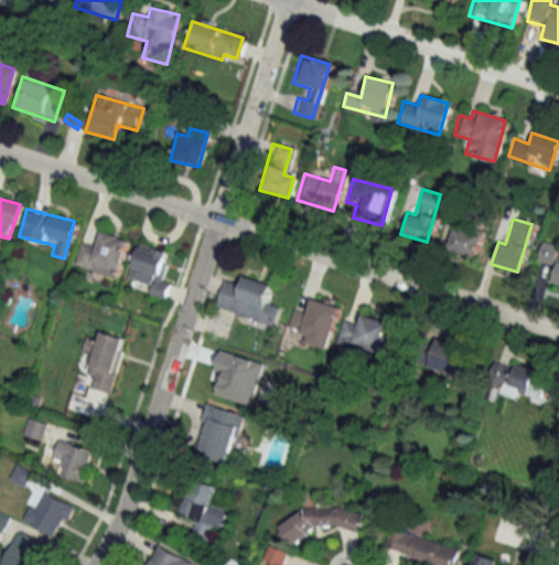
[(471,257),(479,235),(451,226),(444,248),(471,257)]
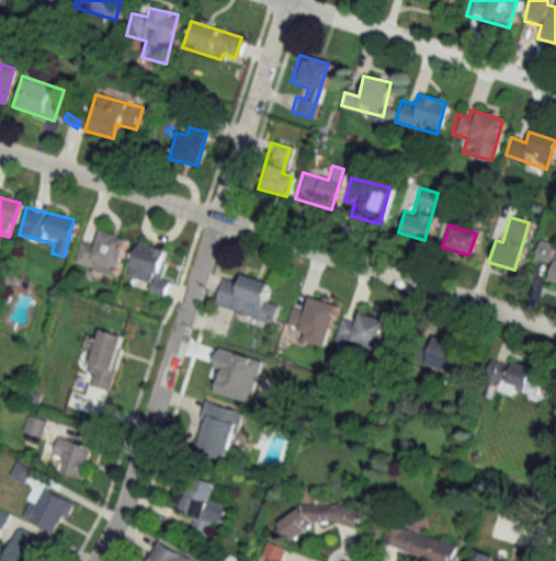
[(70,263),(112,276),(124,238),(93,228),(89,243),(77,240),(70,263)]
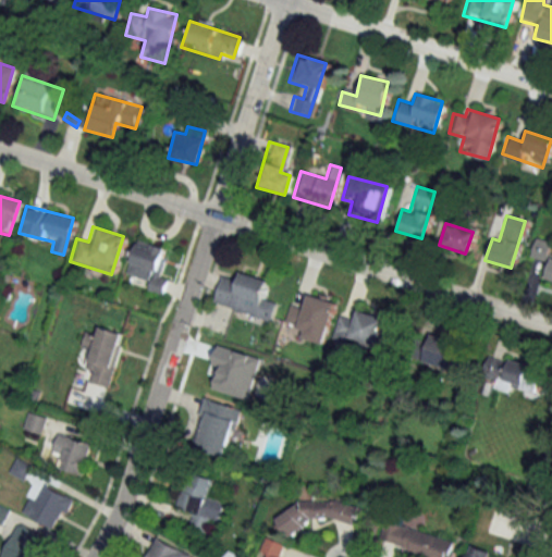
[(551,283),(551,257),(546,256),(549,243),(534,237),(526,258),(546,264),(541,280),(551,283)]
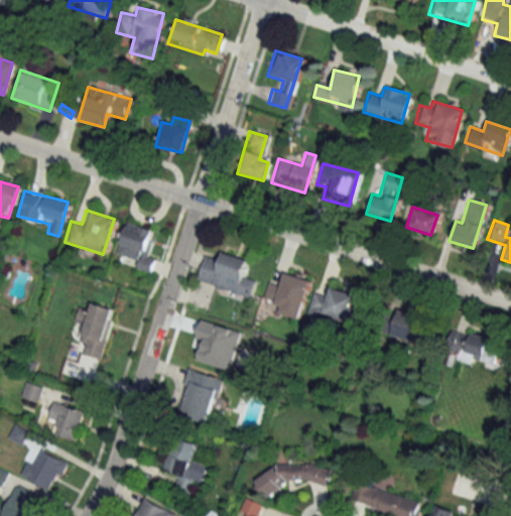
[(148,230),(123,223),(114,254),(134,259),(131,268),(146,272),(150,257),(141,255),(148,230)]
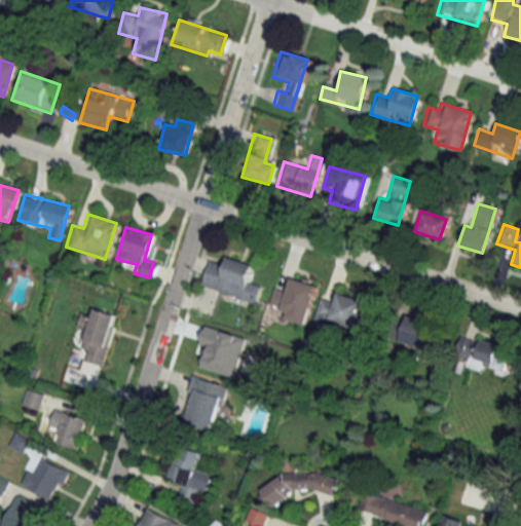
[(205,262),(197,288),(253,302),(257,286),(245,283),(250,265),(221,257),(219,265),(205,262)]
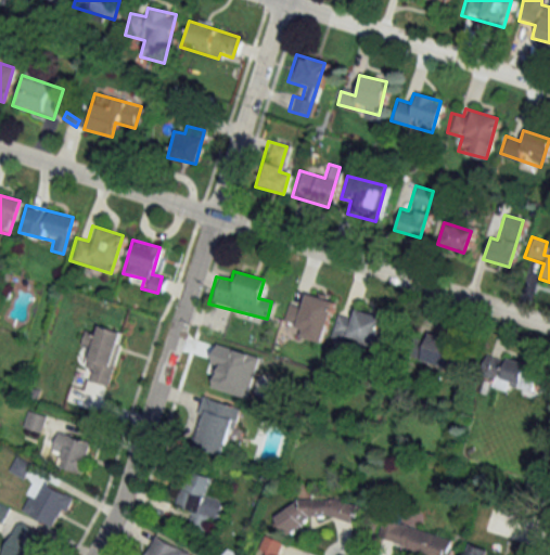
[(330,300),(303,294),(299,307),(285,304),(281,321),(295,324),(292,335),(318,343),(330,300)]
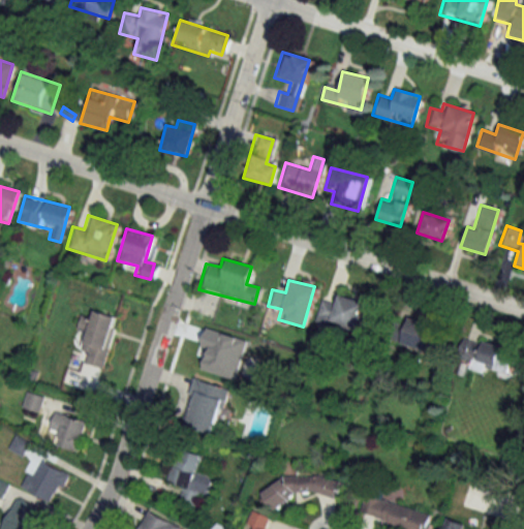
[(317,300),(312,320),(353,332),(362,302),(334,294),(331,304),(317,300)]
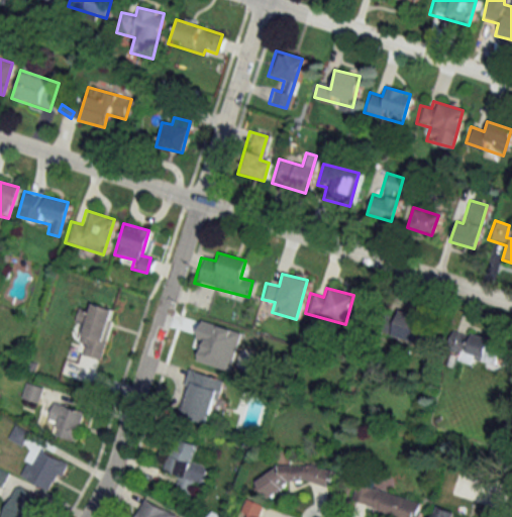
[(98,359),(110,309),(89,304),(87,313),(76,310),(74,320),(82,322),(77,343),(82,344),(80,355),(98,359)]
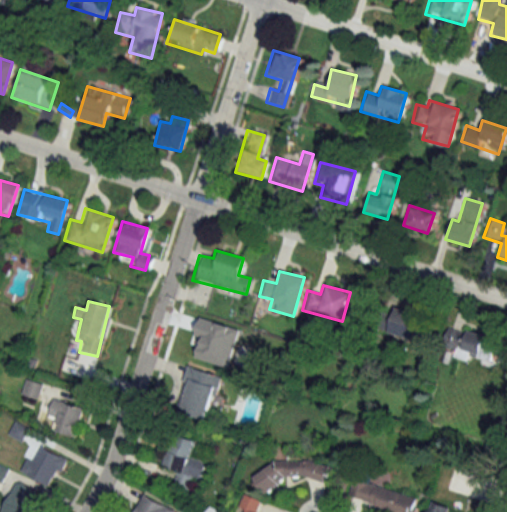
[(413,339),(418,314),(391,308),(386,333),(413,339)]
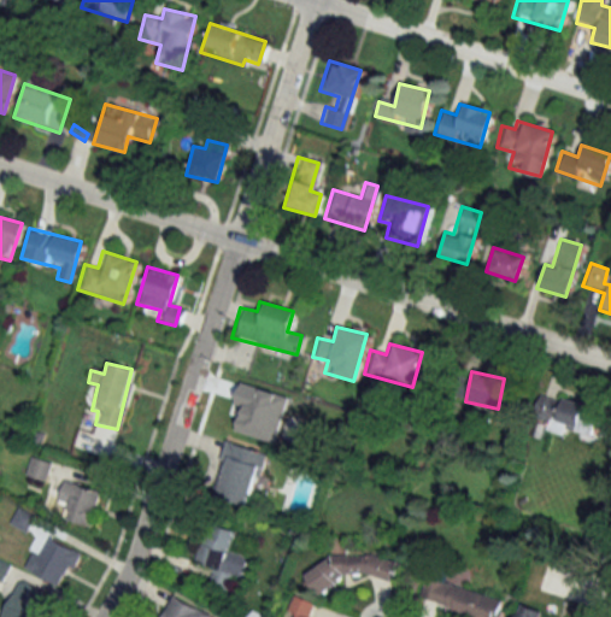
[(235,382),(283,397),(268,442),(229,429),(234,415),(236,406),(229,404),(235,382)]
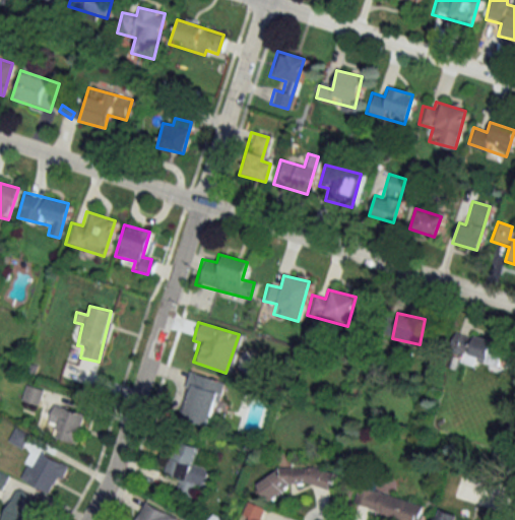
[(498,367),(503,343),(451,331),(445,356),(471,363),(472,361),(498,367)]
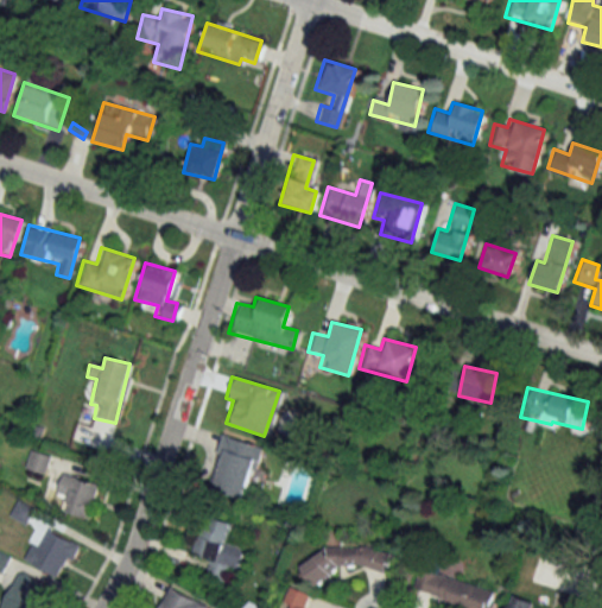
[(260,447),(220,434),(213,456),(221,458),(211,488),(244,499),(260,447)]
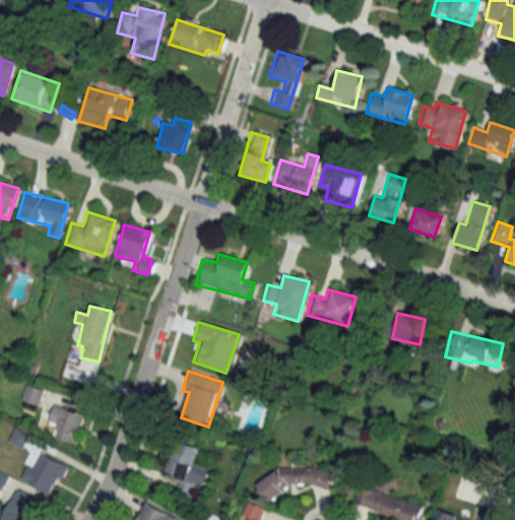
[(36,404),(39,389),(22,385),(19,401),(36,404)]
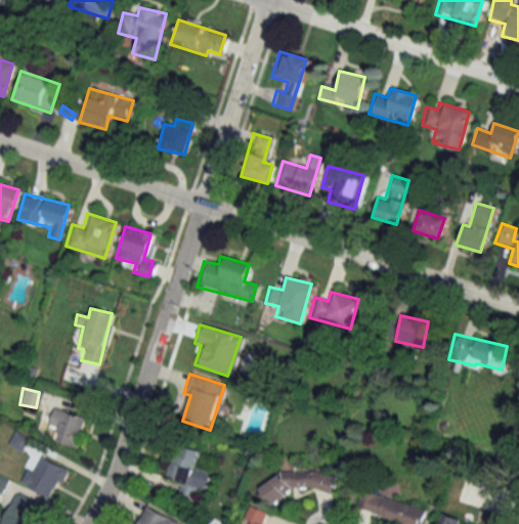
[(73,446),(82,418),(50,407),(44,427),(54,430),(51,439),(73,446)]
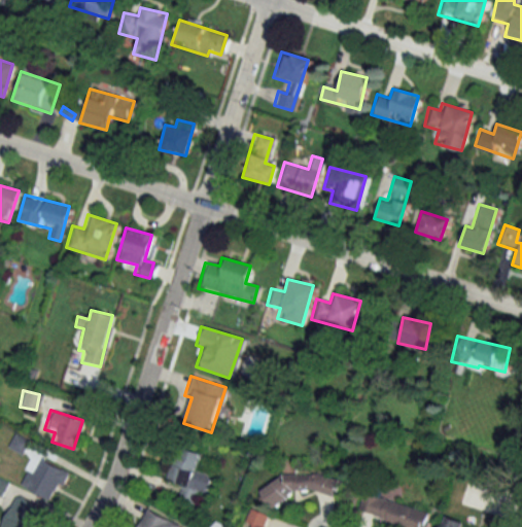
[(26,442),(13,433),(5,446),(19,454),(26,442)]
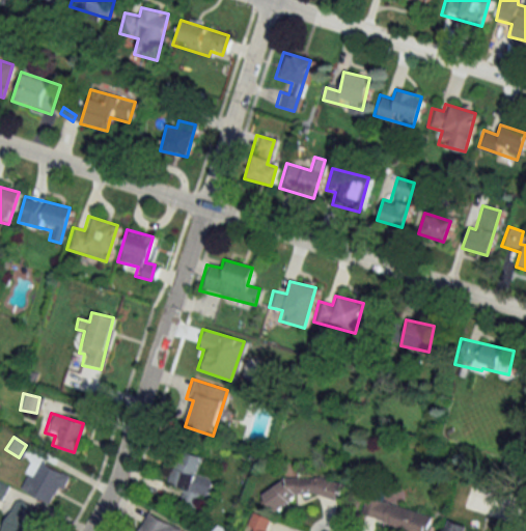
[(193,506),(196,495),(205,498),(211,478),(195,474),(199,456),(175,450),(166,484),(181,488),(177,502),(193,506)]
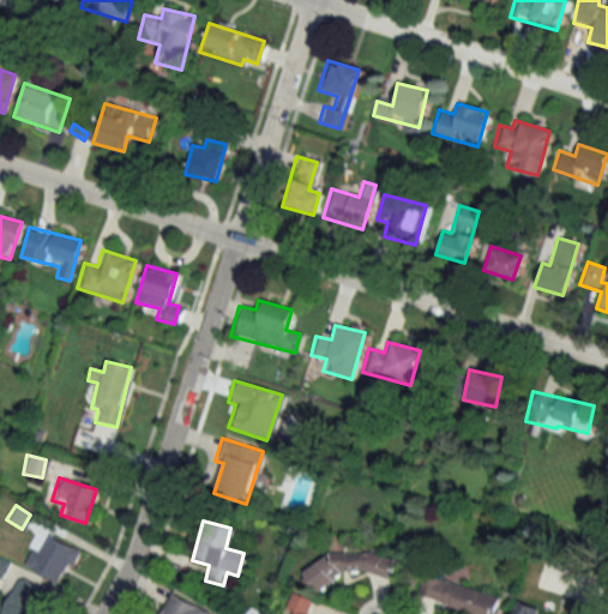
[(23,566),(55,585),(76,552),(43,533),(23,566)]
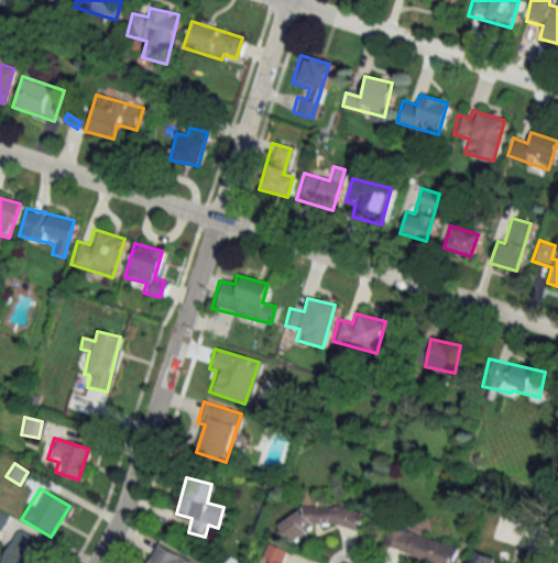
[(427,562),(452,562),(457,547),(385,527),(380,550),(427,562)]
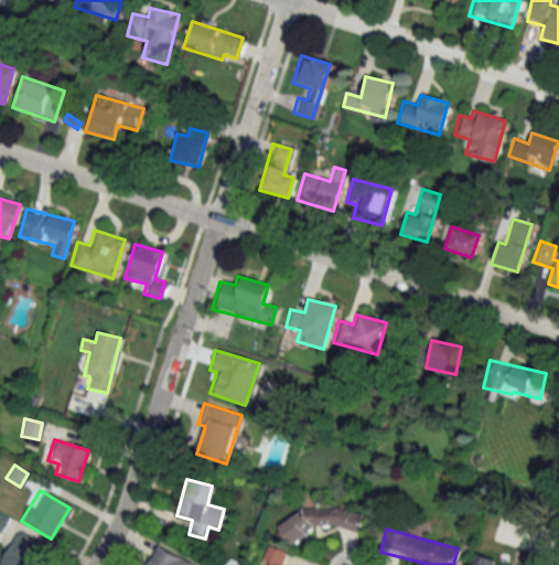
[(1,554),(15,564),(22,564),(38,545),(19,531),(1,554)]
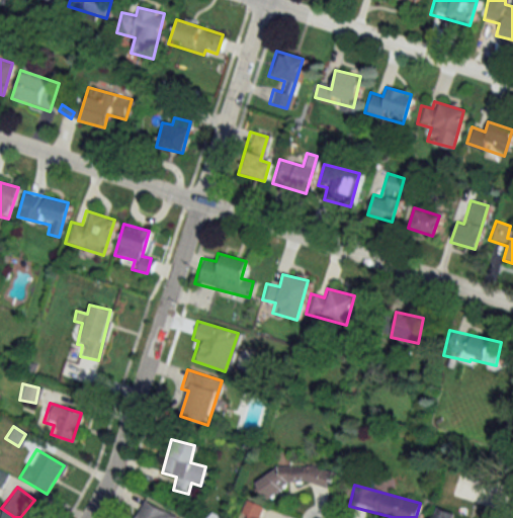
[(131,517),(171,517),(173,514),(141,499),(131,517)]
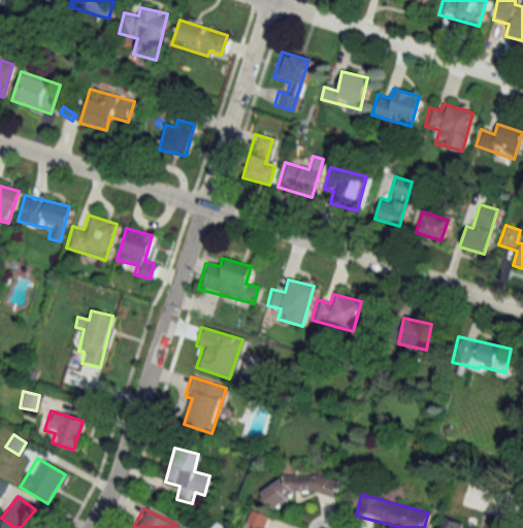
[(242,523),(249,526),(248,527),(260,527),(266,516),(249,508),(242,523)]
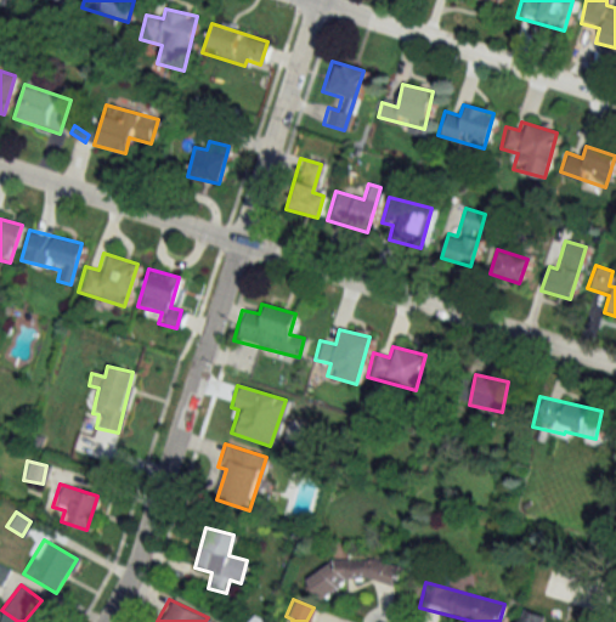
[(516,621),(542,621),(544,616),(521,609),(516,621)]
